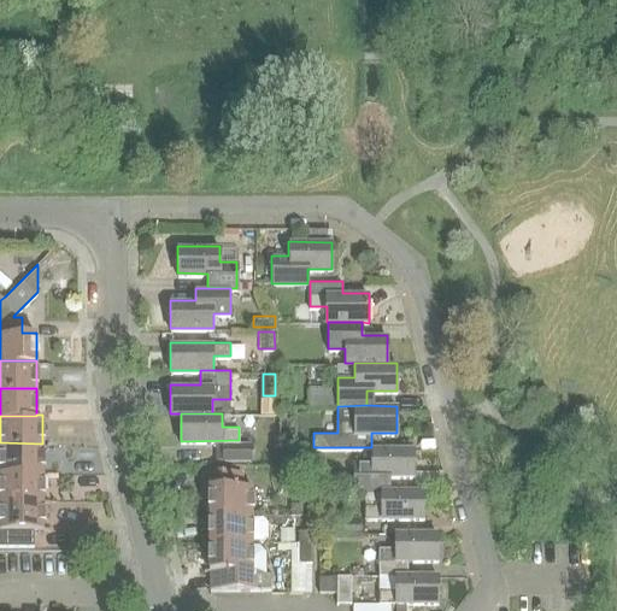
[(216,458),(250,458),(250,441),(216,442),(216,458)]
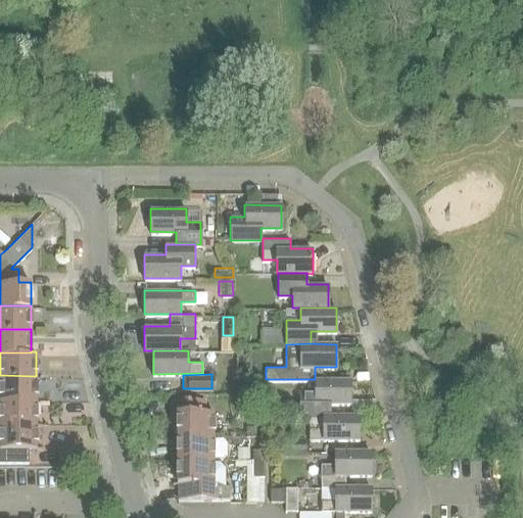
[(0,375),(0,398),(36,398),(36,376),(0,375)]
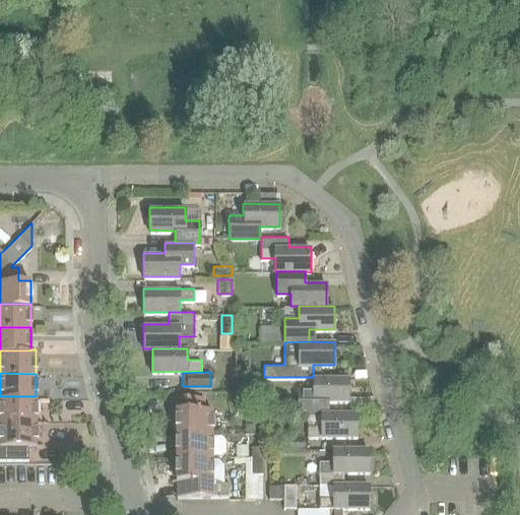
[(299,412),(321,412),(322,412),(322,401),(348,401),(348,377),(313,377),(313,389),(299,389),(299,412)]
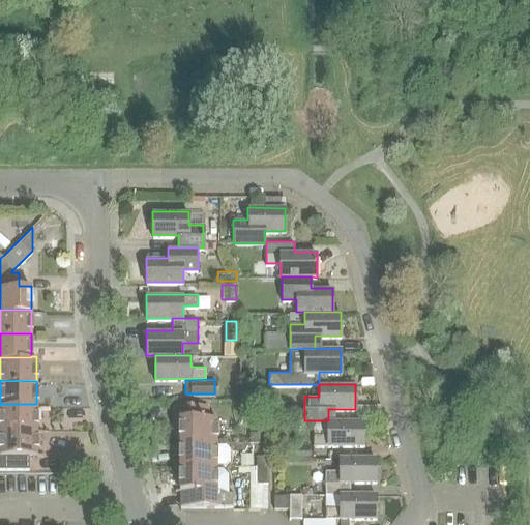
[(179,440),(216,440),(216,416),(207,416),(207,404),(174,403),(174,421),(179,421),(179,440)]
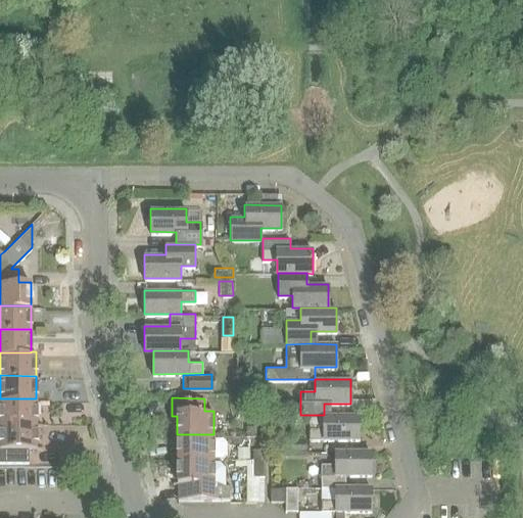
[(0,398),(0,422),(36,422),(36,398),(0,398)]
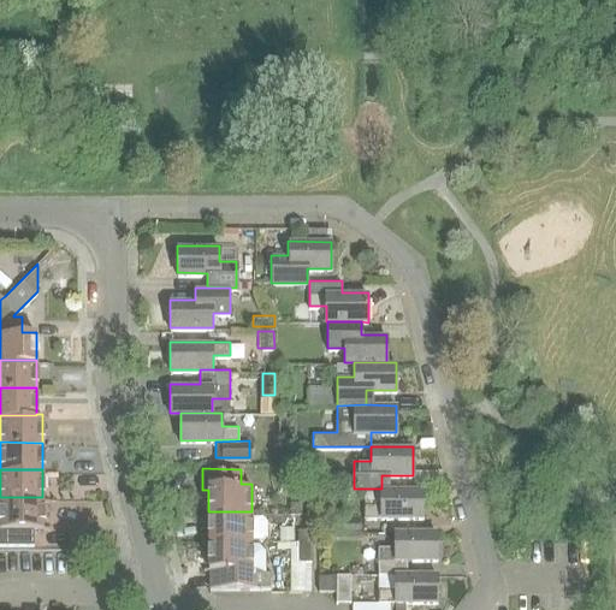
[(422,489),(381,489),(380,489),(380,503),(363,503),(363,516),(422,516),(422,489)]
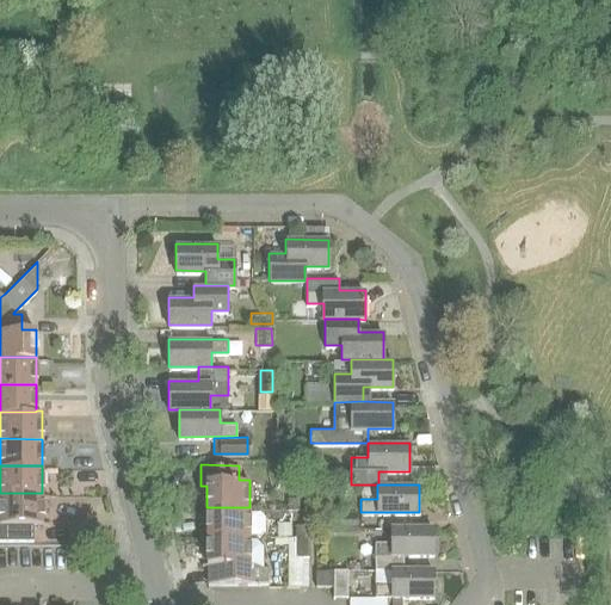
[(0,537),(34,538),(34,522),(42,522),(42,493),(0,493),(0,537)]
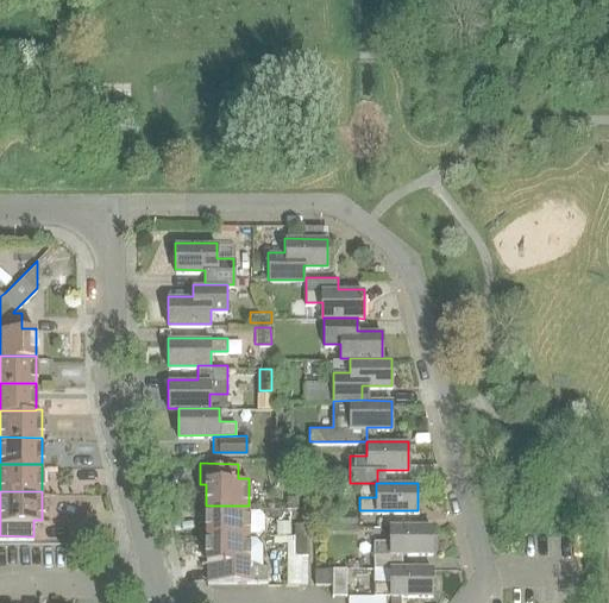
[(299,506),(299,494),(287,494),(287,506),(299,506)]
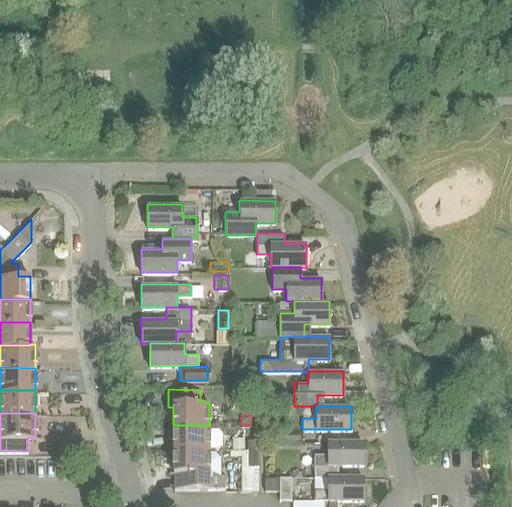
[(173,425),(173,448),(209,448),(209,425),(173,425)]
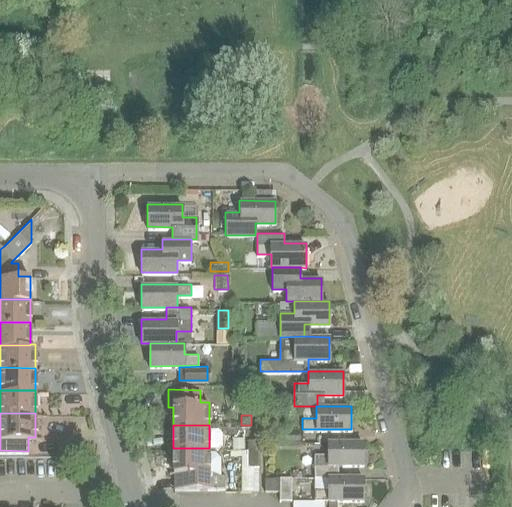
[(298,440),(298,429),(277,429),(277,440),(298,440)]
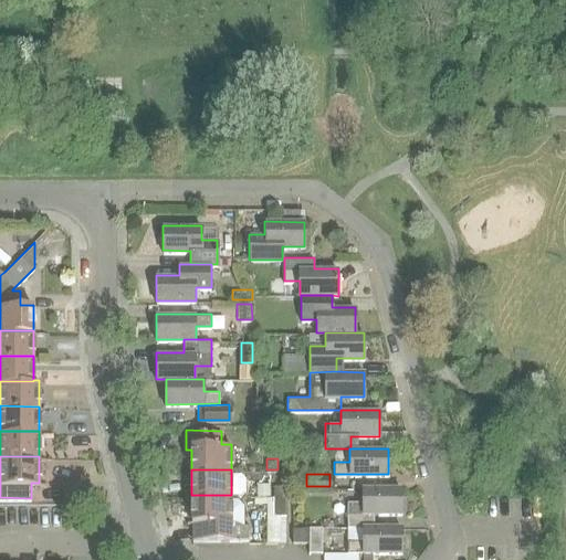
[(273,495),(284,494),(284,484),(273,484),(273,495)]
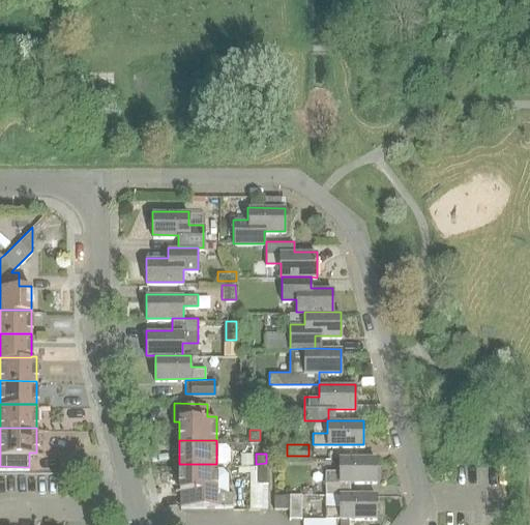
[(325,493),(340,493),(350,493),(350,480),(376,480),(376,457),(340,457),(340,469),(324,469),(325,493)]
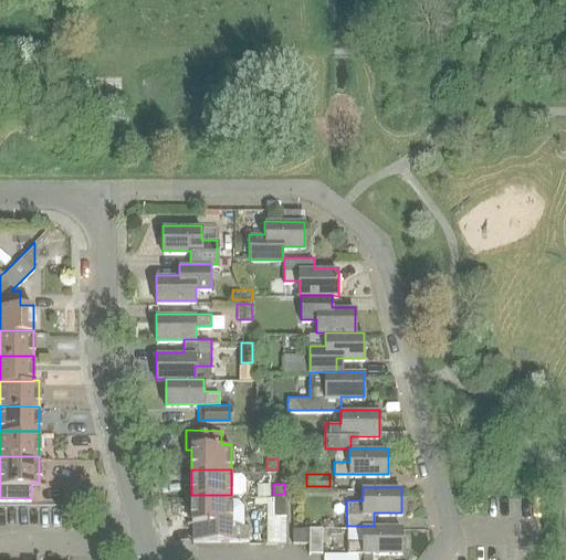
[(284,494),(273,495),(273,500),(265,500),(265,541),(284,541),(284,494)]
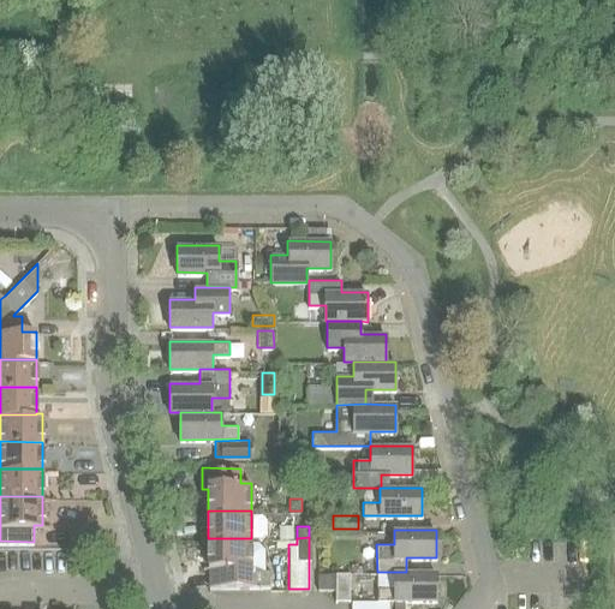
[(251,538),(208,538),(208,566),(209,566),(209,583),(268,583),(268,571),(266,569),(264,548),(258,541),(251,541),(251,538)]
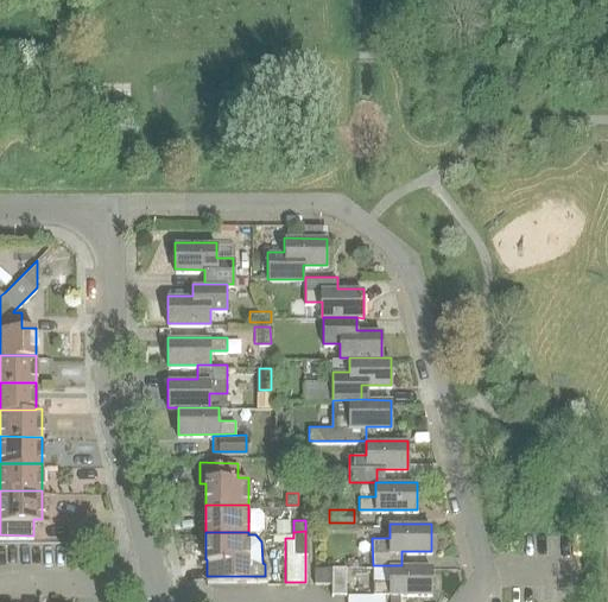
[(314,582),(330,581),(330,593),(346,593),(346,565),(314,565),(314,582)]
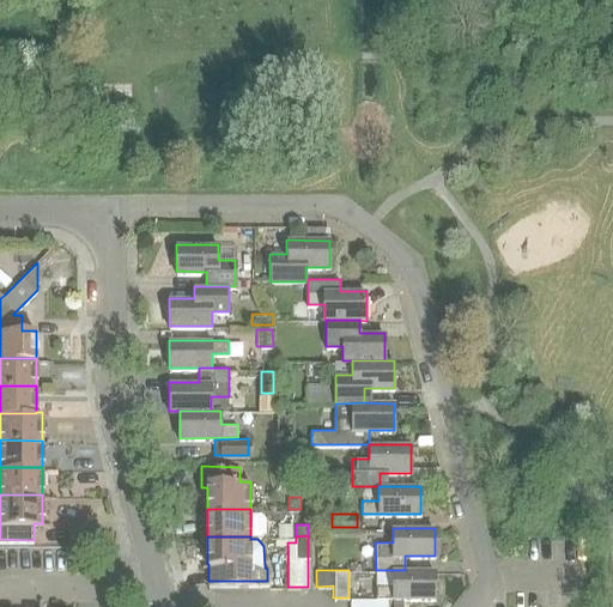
[(376,583),(376,598),(393,598),(404,598),(435,598),(435,570),(405,570),(393,570),(393,583),(376,583)]
